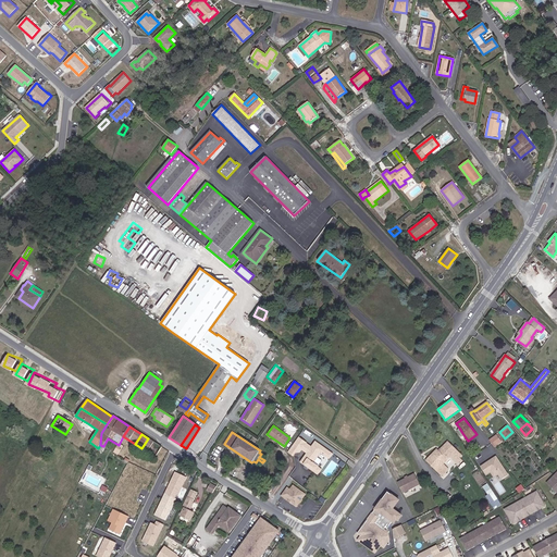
[(299,435),(287,452),(293,457),(295,453),(301,450),(309,456),(304,465),(318,475),(322,468),(313,461),(320,453),(329,459),(334,454),(316,440),(311,445),(299,435)]
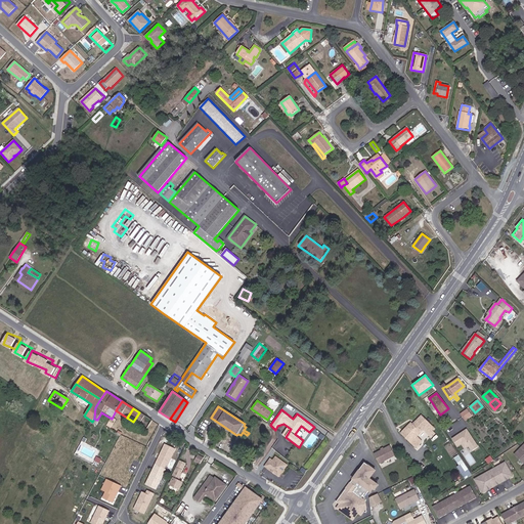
[(473,417),(468,409),(461,415),(466,421),(473,417)]
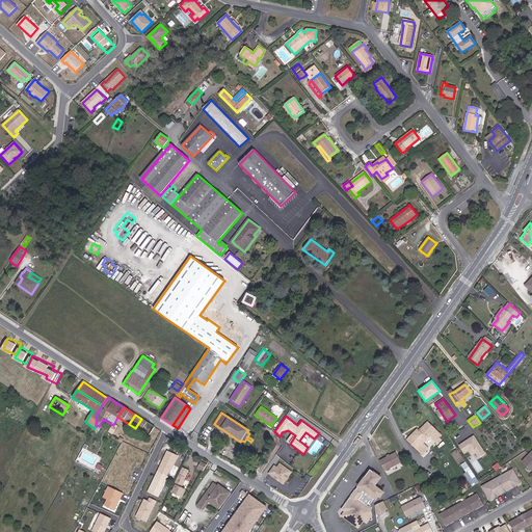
[(149,436),(155,427),(141,419),(135,428),(149,436)]
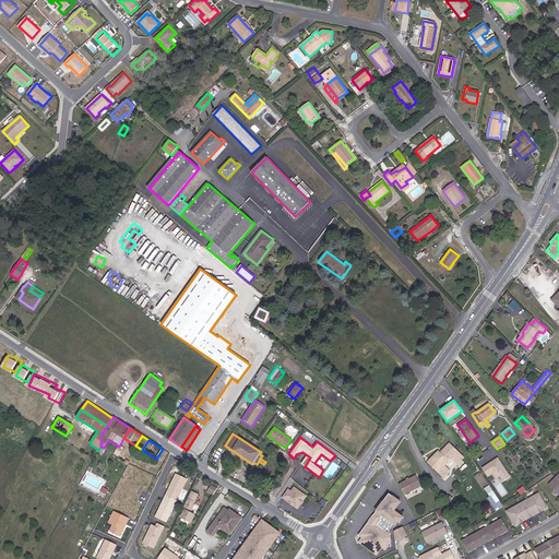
[(441,453),(440,453),(439,451),(427,463),(443,477),(450,470),(444,465),(454,455),(459,461),(463,456),(450,443),(442,451),(443,451),(441,453)]
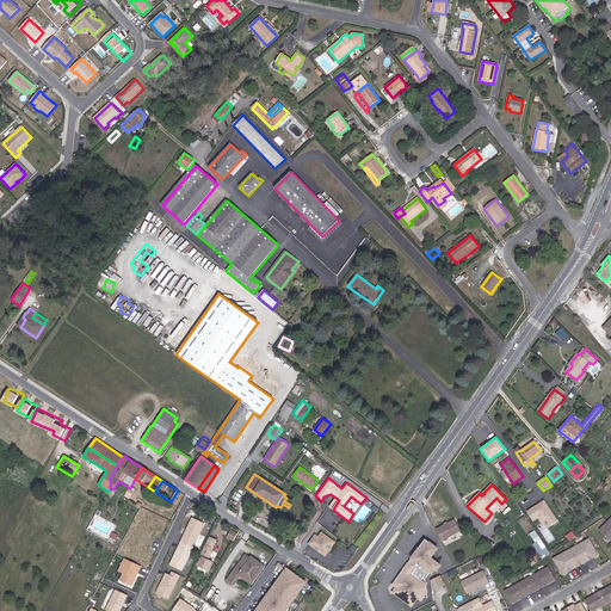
[(544,499),(526,511),(532,522),(537,518),(542,524),(547,520),(551,526),(557,520),(544,499)]
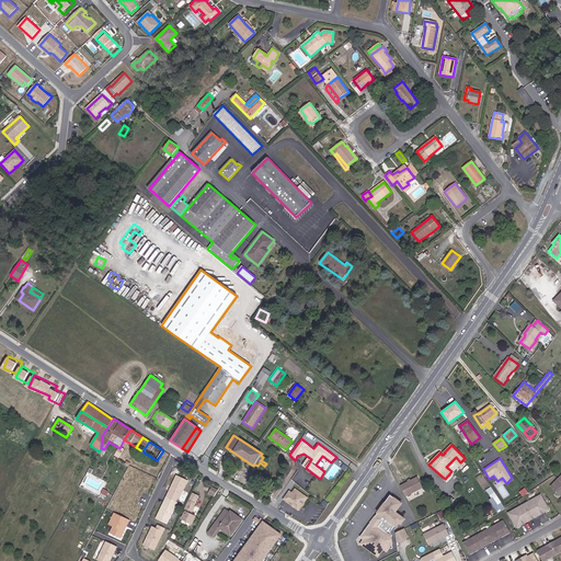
[(190,476),(179,471),(169,492),(180,496),(190,476)]
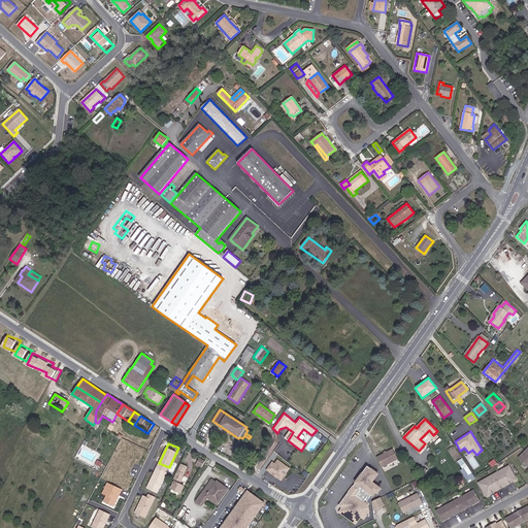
[(393,450),(376,458),(382,468),(398,460),(393,450)]
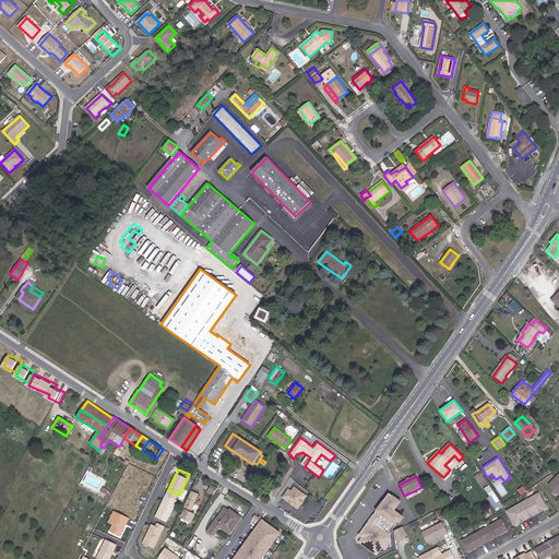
[(127,484),(123,482),(117,495),(120,497),(127,484)]
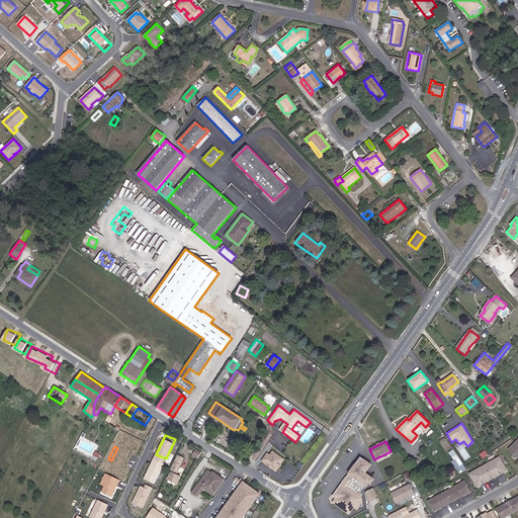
[(460,473),(466,469),(455,448),(449,451),(454,459),(453,460),(460,473)]
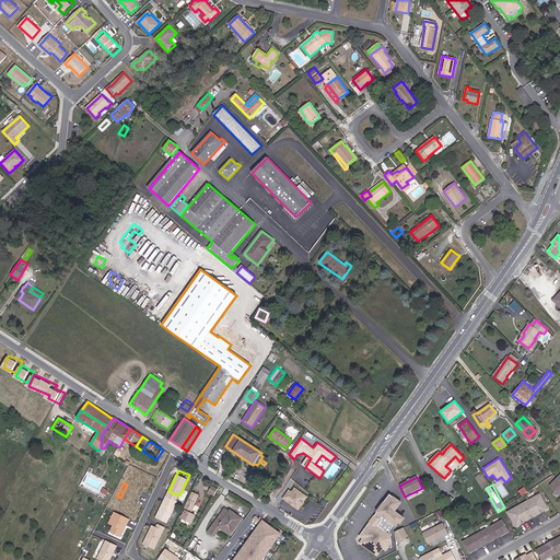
[(214,497),(218,490),(212,487),(209,492),(214,497)]
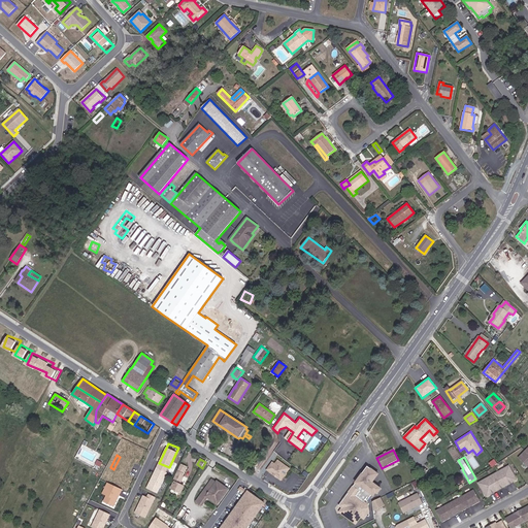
[(274,464),(271,462),(266,469),(272,474),(274,474),(277,476),(277,477),(281,480),(289,468),(277,461),(274,464)]
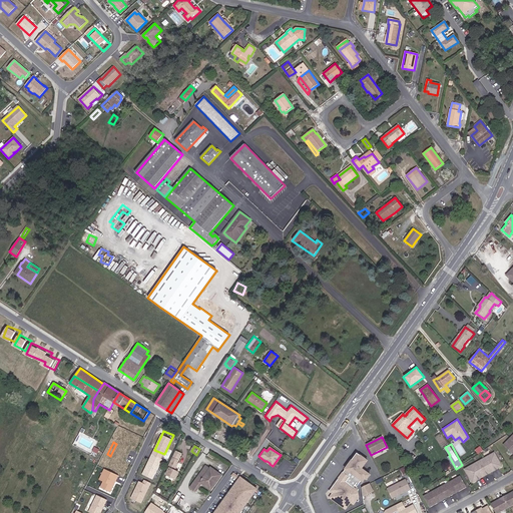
[(164,454),(154,450),(142,474),(153,479),(164,454)]
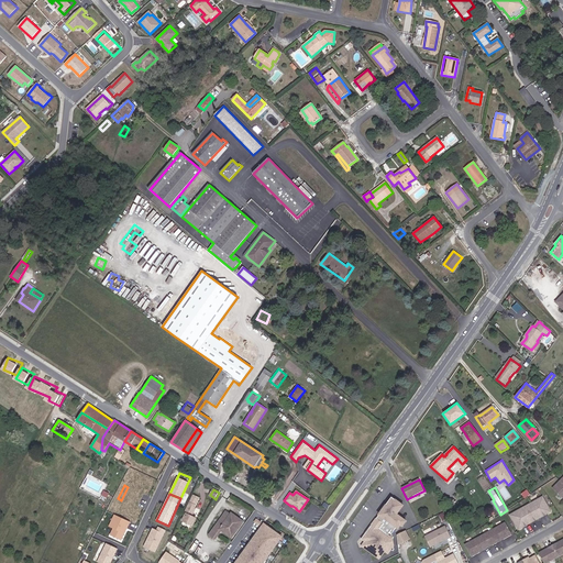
[(199,497),(194,495),(185,514),(186,514),(183,521),(192,527),(197,518),(191,517),(196,509),(195,508),(199,497)]
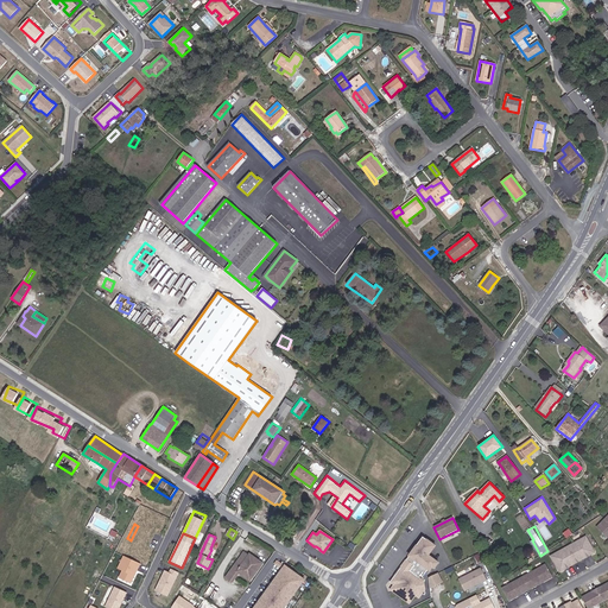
[(425,596),(426,594),(423,576),(428,571),(431,574),(436,570),(438,571),(442,564),(430,556),(438,548),(424,537),(391,583),(394,587),(391,591),(410,605),(416,596),(419,599),(422,594),(425,596)]
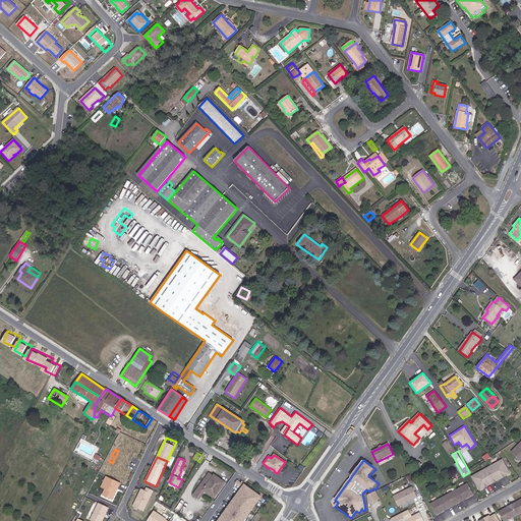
[(511,474),(504,460),(473,476),(480,489),(511,474)]
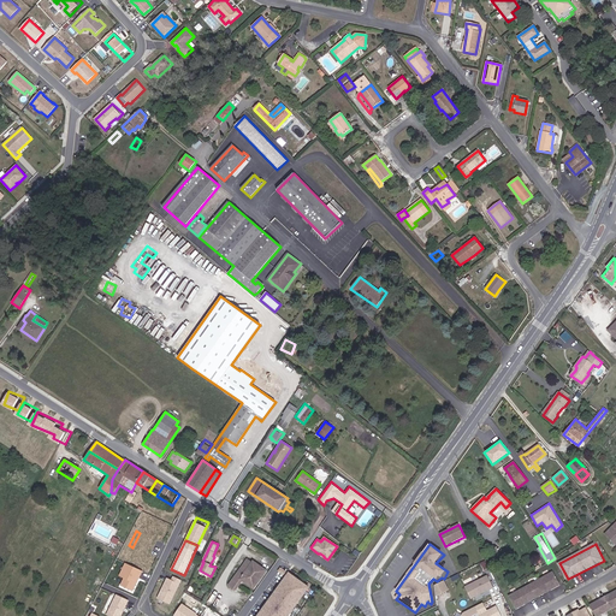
[(247,560),(241,567),(246,572),(252,563),(247,560)]
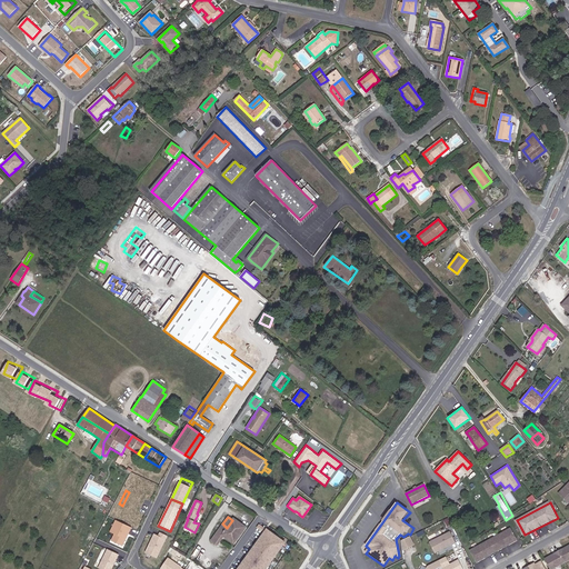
[(227,528),(222,523),(211,541),(218,545),(223,537),(235,545),(246,527),(233,519),(232,520),(227,528)]
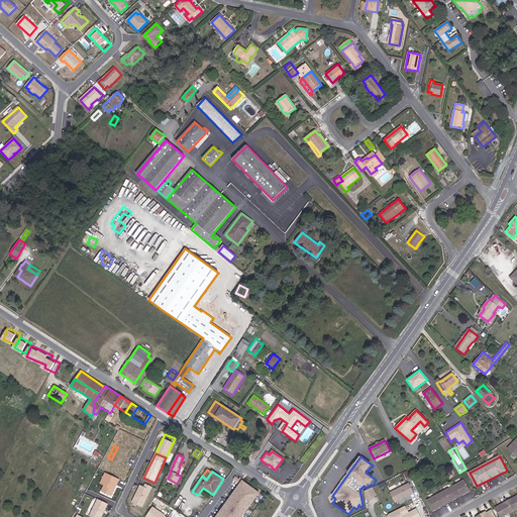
[(104,474),(100,484),(103,486),(101,493),(112,497),(120,480),(104,474)]
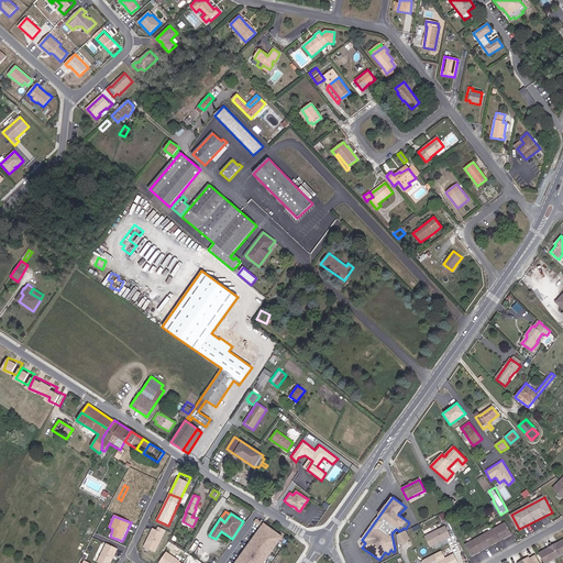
[(511,533),(505,522),(465,544),(472,555),(511,533)]
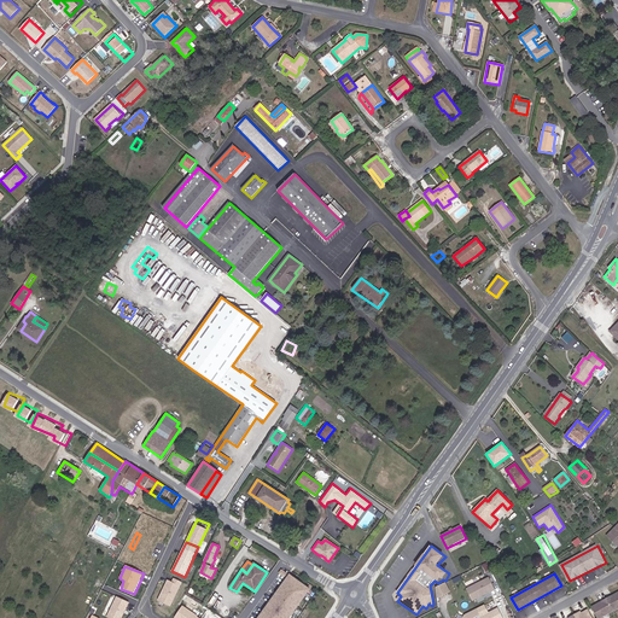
[(289,617),(312,590),(291,576),(260,617),(289,617)]
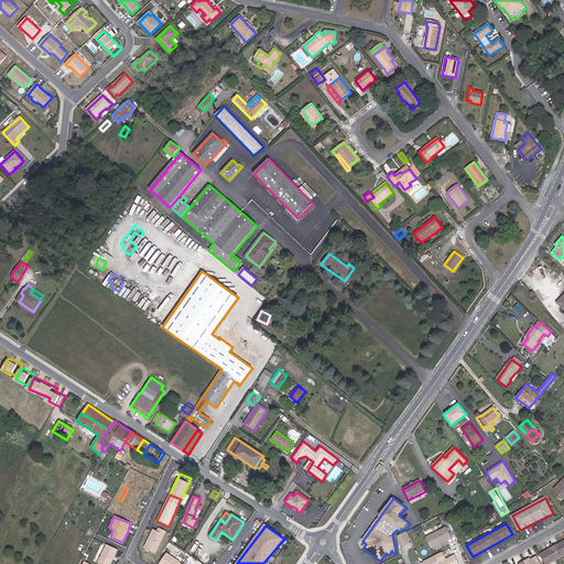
[(144,549),(156,553),(165,531),(154,527),(144,549)]
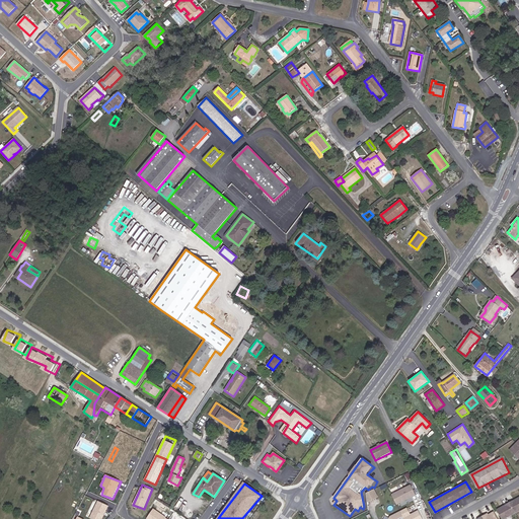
[(416,496),(411,486),(392,495),(397,505),(404,501),(403,499),(411,496),(412,498),(416,496)]
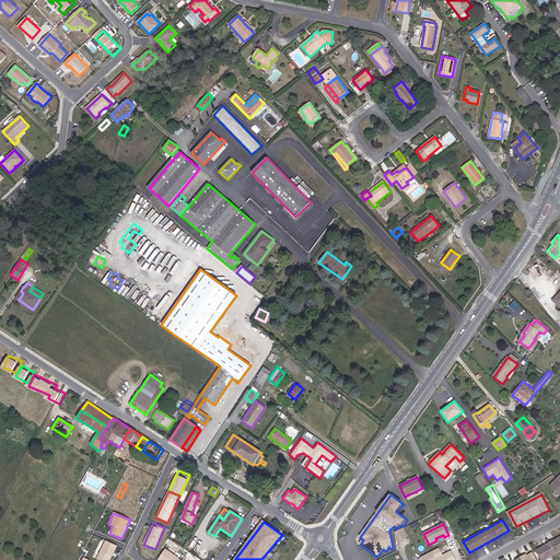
[(393,532),(397,540),(408,535),(404,526),(393,532)]
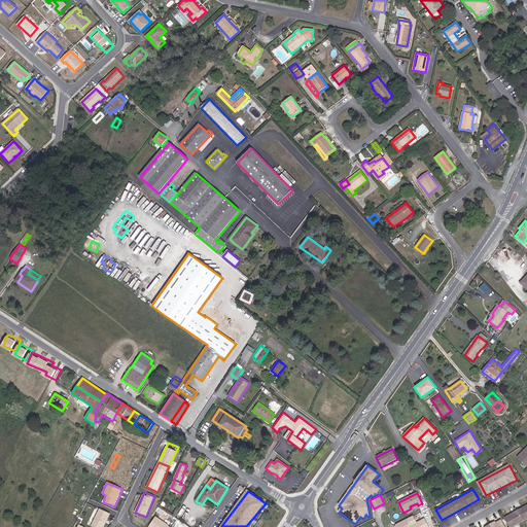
[(504,518),(510,526),(511,526),(521,522),(526,518),(526,504),(523,507),(523,508),(514,514),(513,513),(504,518)]
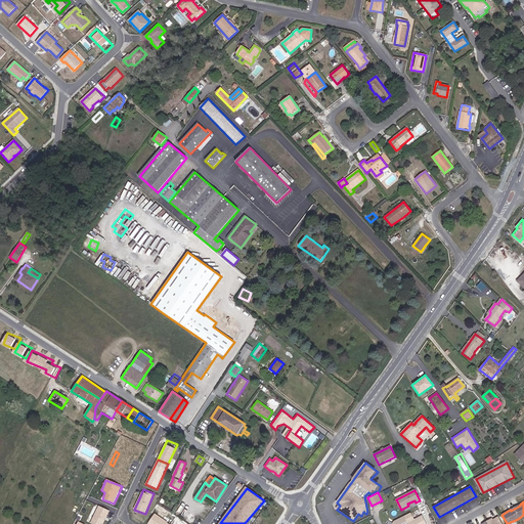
[(103,523),(111,511),(98,506),(91,522),(95,523),(103,523)]
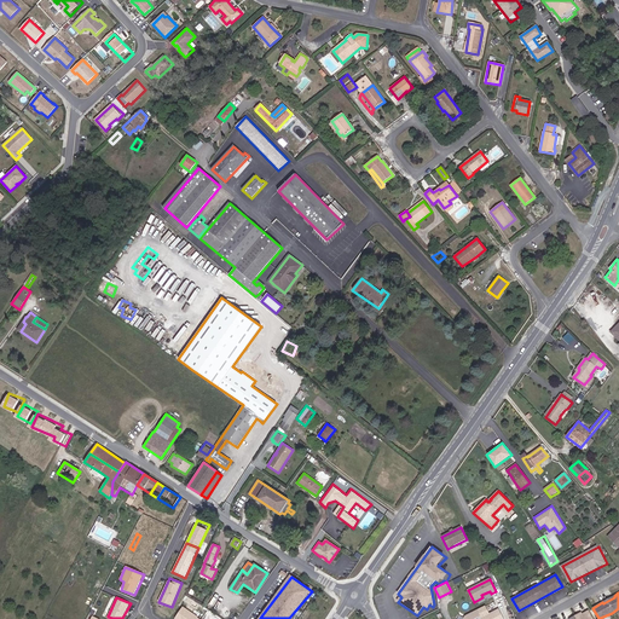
[(200,618),(183,607),(174,618),(175,618),(200,618)]
